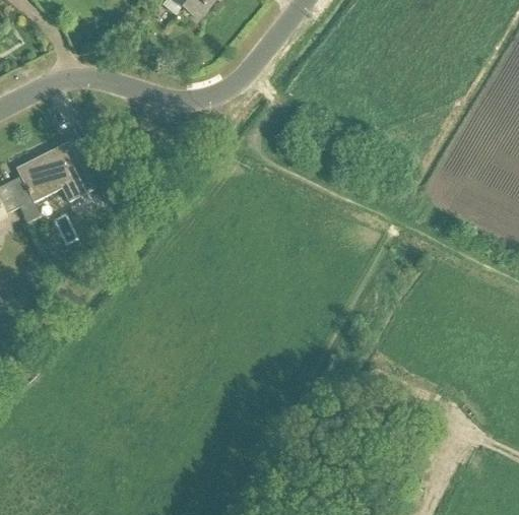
[(181,4),(196,17),(209,0),(165,0),(161,4),(173,13),(181,4)]
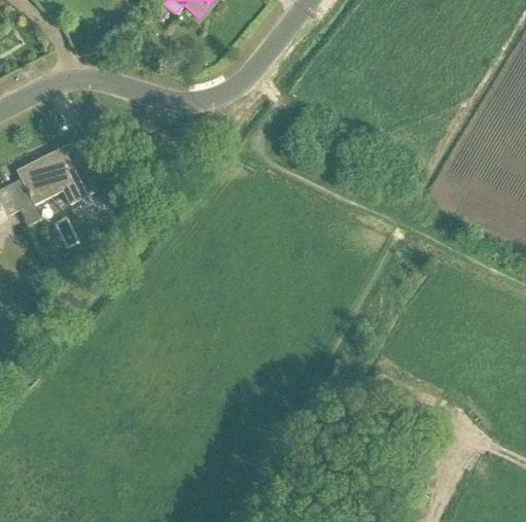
[(20,178),(6,184),(25,219),(33,215),(27,204),(32,202),(33,203),(62,188),(69,203),(93,192),(68,143),(15,169),(20,178)]
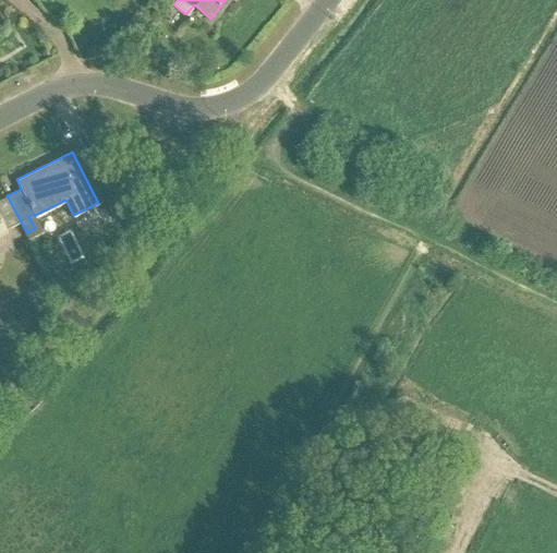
[(119,192),(106,199),(114,216),(128,209),(119,192)]
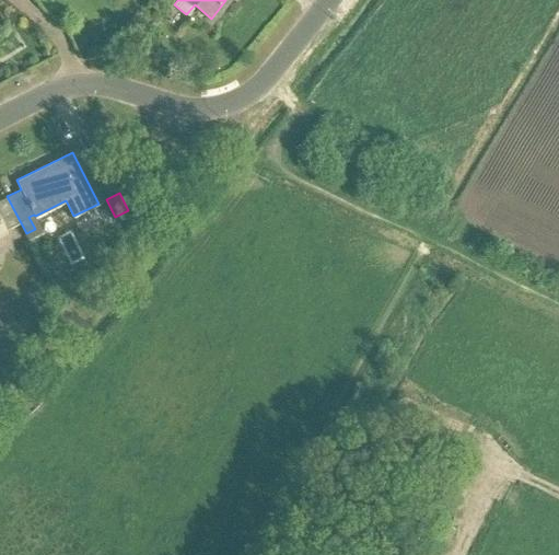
[(26,233),(7,196),(0,199),(0,233),(7,230),(6,229),(10,227),(16,240),(25,235),(24,233),(26,233)]
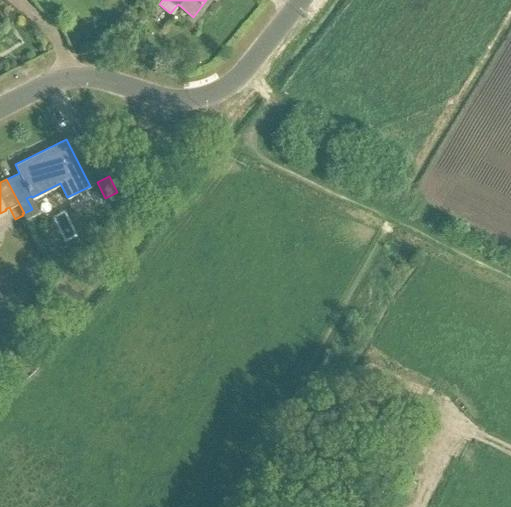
[(124,207),(115,211),(123,225),(130,216),(124,207)]
